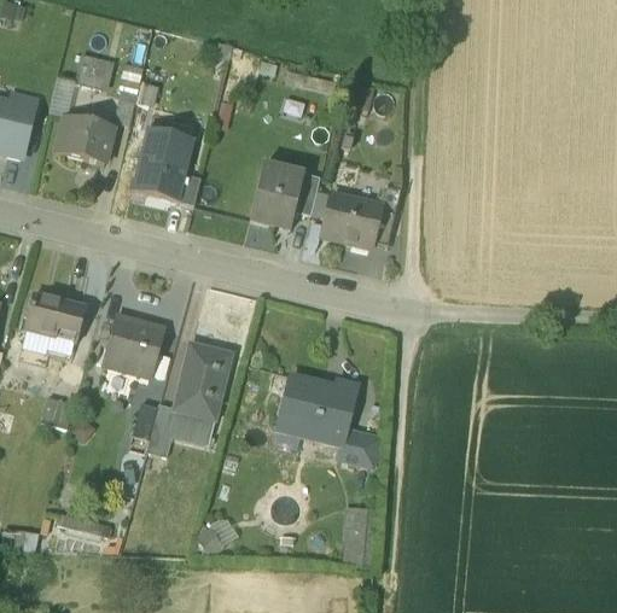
[(205,39),(201,56),(228,63),(233,46),(205,39)]
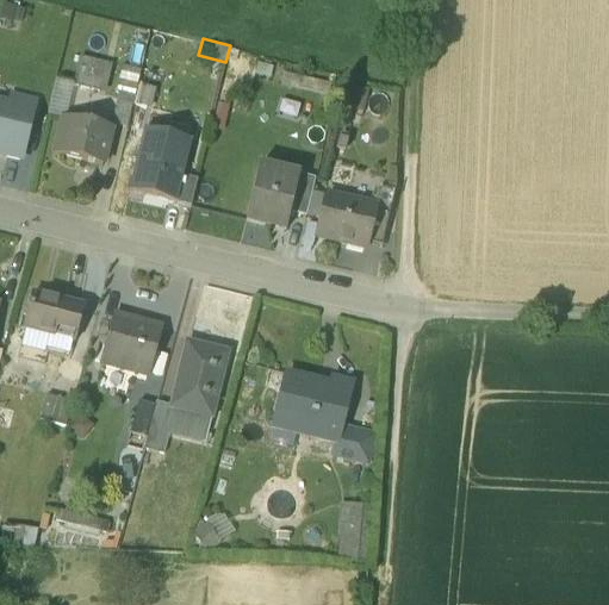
[(103,76),(78,70),(75,82),(100,89),(103,76)]
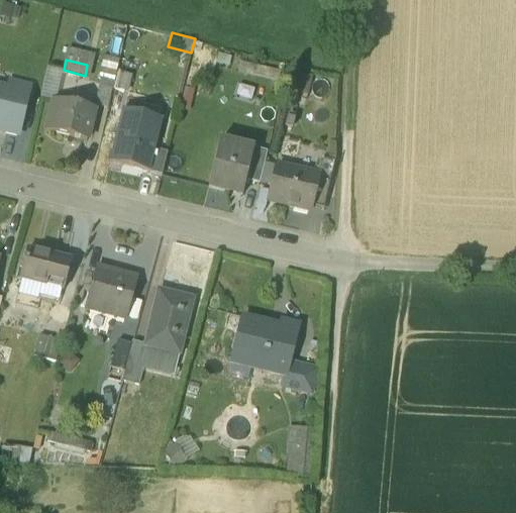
[(57,98),(64,70),(47,66),(40,94),(53,97),(57,98)]
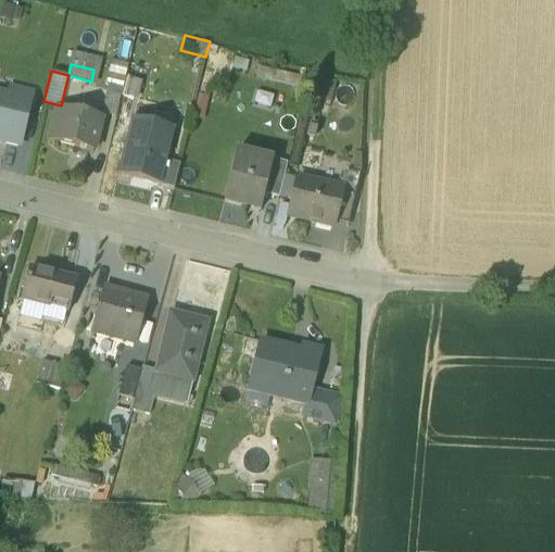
[(144,80),(129,76),(123,101),(139,104),(144,80)]
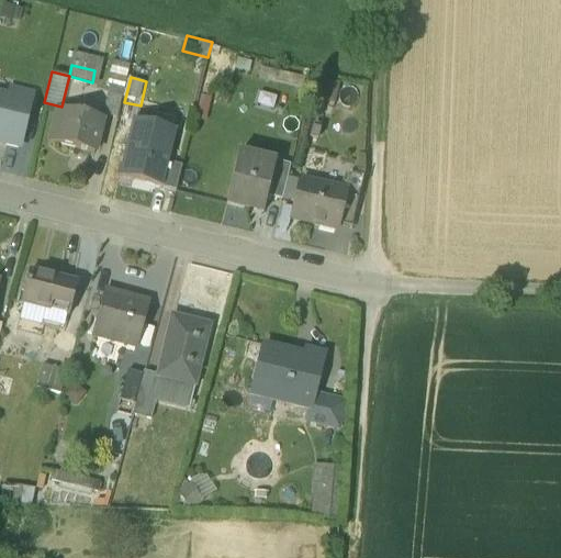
[(124,89),(109,86),(102,112),(118,115),(124,89)]
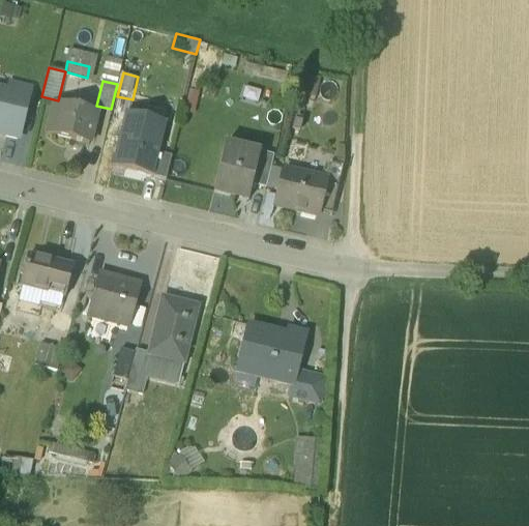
[(0,126),(7,128),(6,134),(17,136),(29,86),(11,82),(9,90),(0,88),(0,126)]
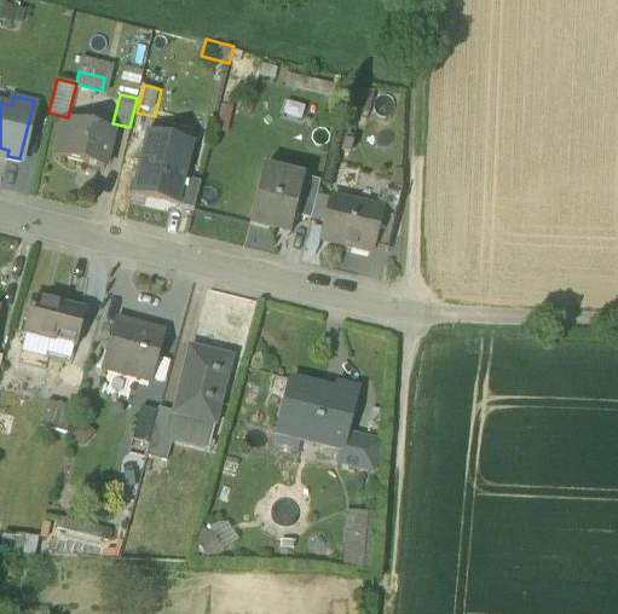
[(218,127),(230,127),(231,106),(219,106),(218,127)]
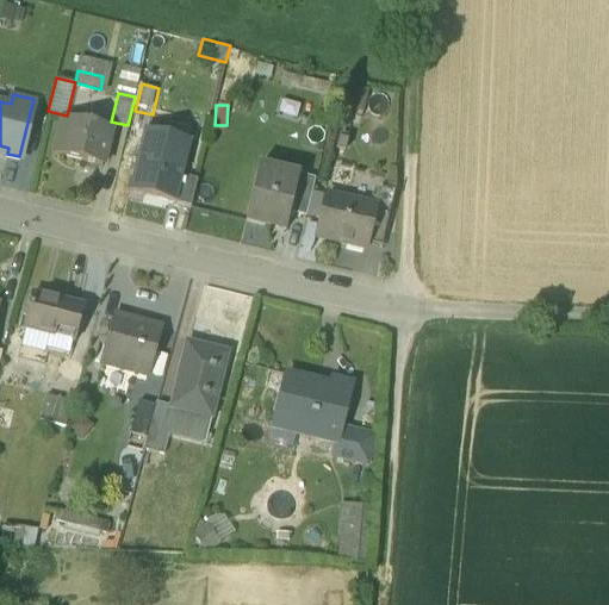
[(67,116),(62,114),(54,151),(103,164),(112,126),(67,116)]
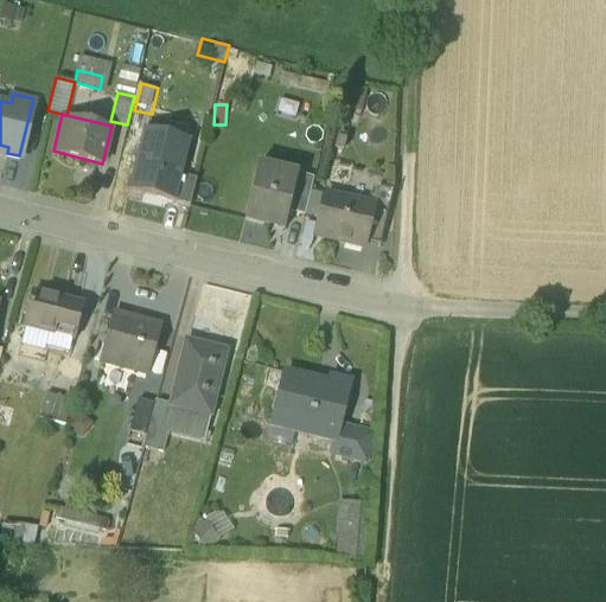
[(189,143),(142,132),(129,189),(174,200),(182,173),(189,143)]
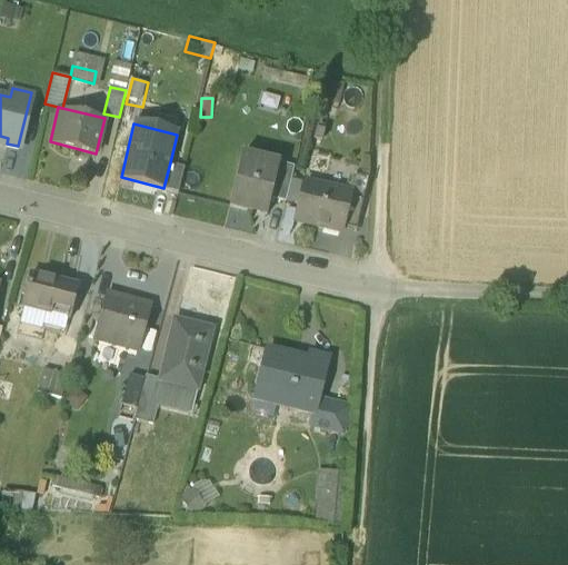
[(279,160),(242,151),(230,204),(267,212),(271,196),(279,160)]
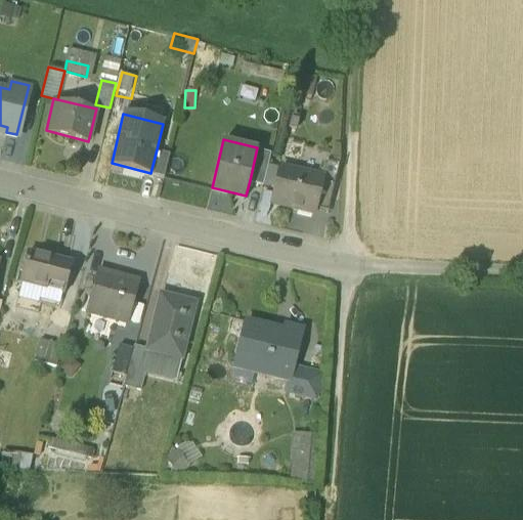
[(271,152),(257,147),(250,180),(263,183),(271,152)]
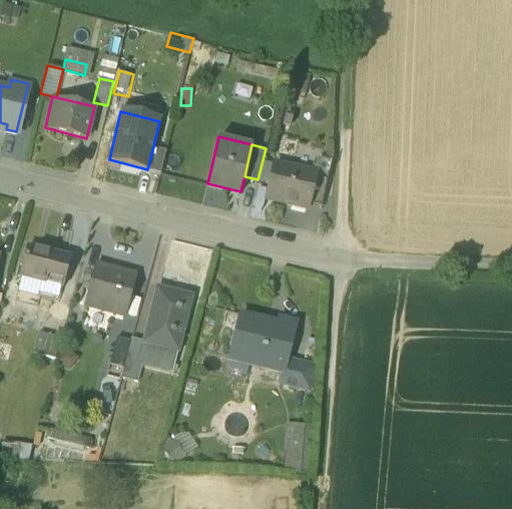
[(166,149),(153,146),(147,169),(160,172),(166,149)]
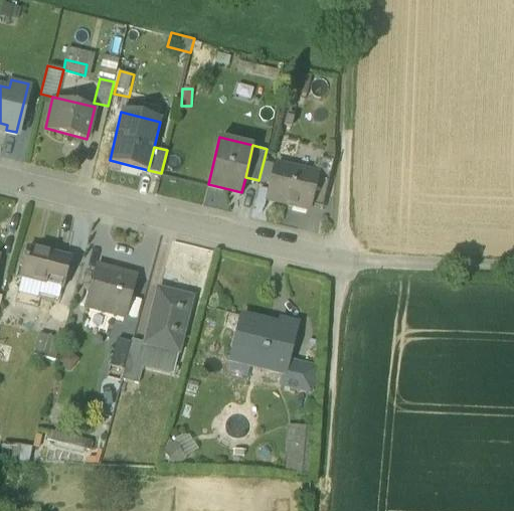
[(333,160),(320,157),(316,172),(317,173),(310,204),(322,207),(333,160)]
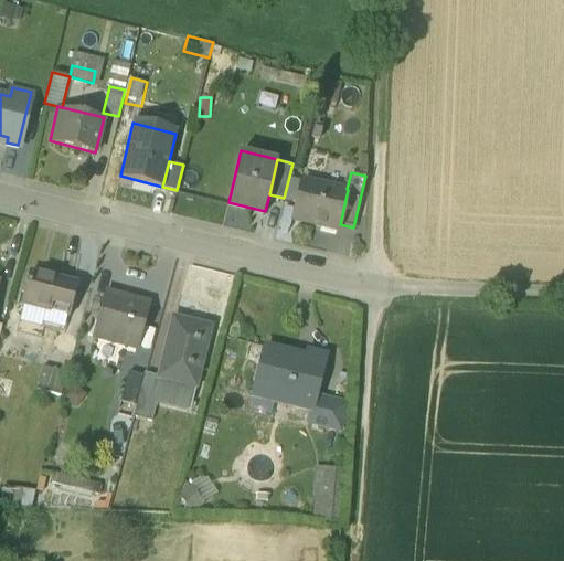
[(347,189),(302,179),(294,218),(339,229),(340,224),(348,190),(347,189)]
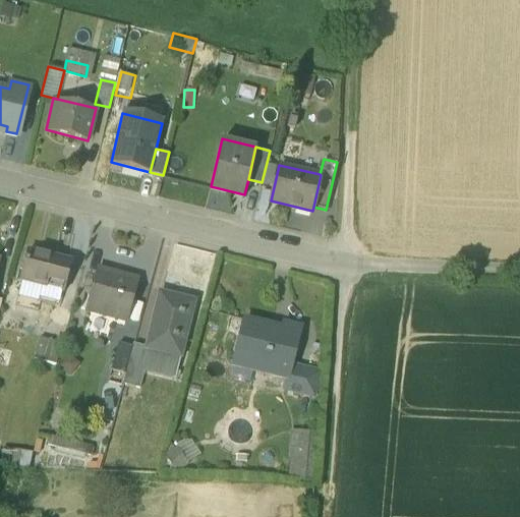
[(71,261),(27,249),(20,278),(47,285),(48,278),(65,283),(71,261)]
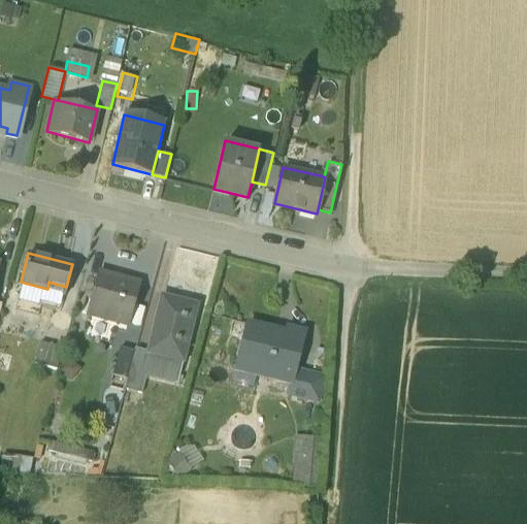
[(139,282),(100,271),(89,312),(129,323),(139,282)]
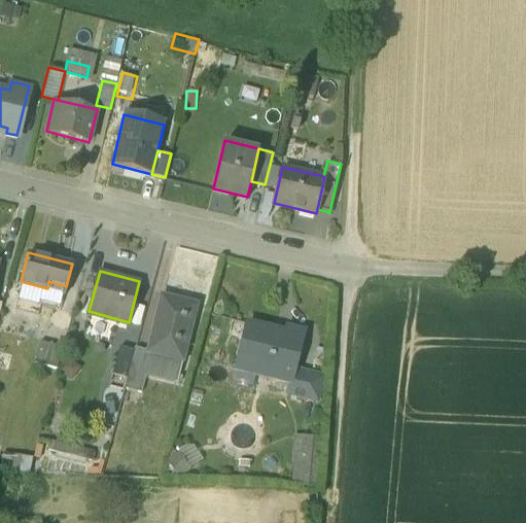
[(196,304),(163,295),(149,349),(149,350),(152,350),(146,374),(176,381),(196,304)]
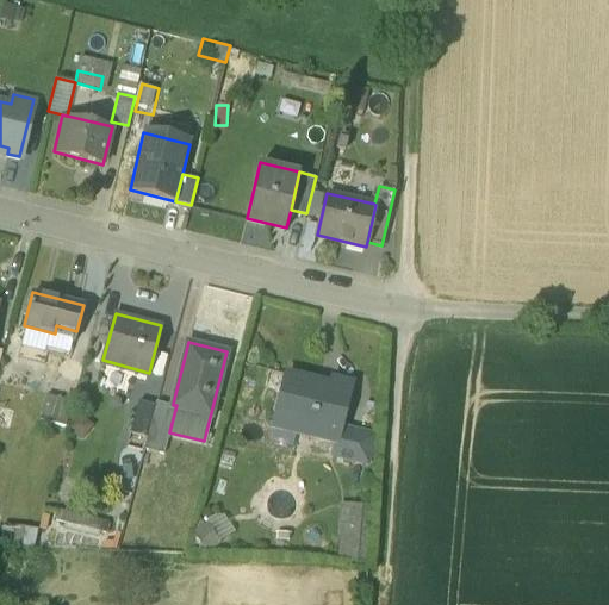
[(329,382),(286,372),(273,425),(336,441),(337,441),(341,425),(353,381),(331,376),(329,382)]
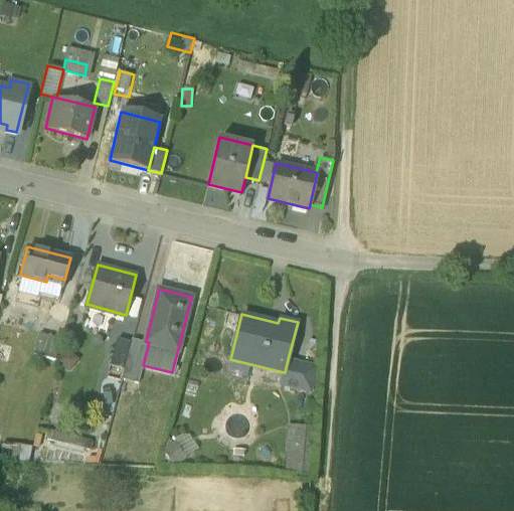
[(61,337),(39,331),(34,352),(55,358),(61,337)]
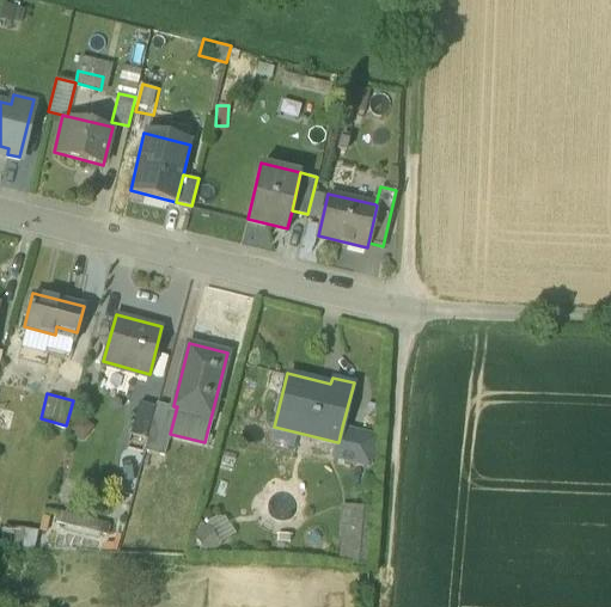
[(13,399),(0,394),(0,417),(7,420),(13,399)]
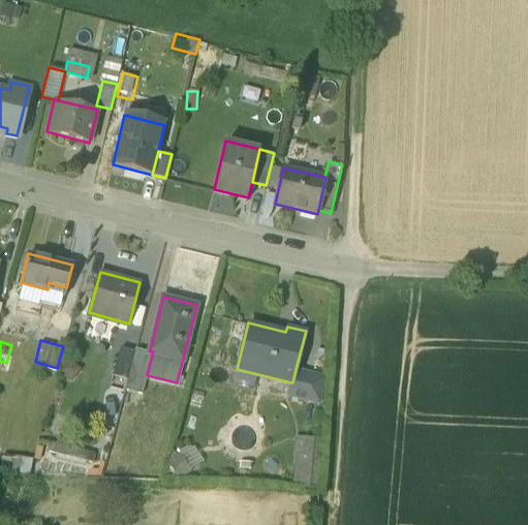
[(135,350),(121,346),(114,373),(125,376),(128,377),(135,350)]
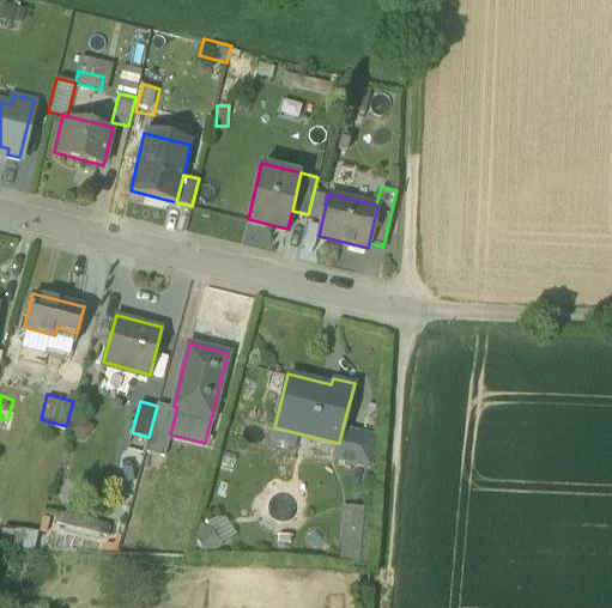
[(174,406),(157,402),(157,406),(149,437),(145,448),(165,454),(170,435),(177,407),(174,407),(174,406)]
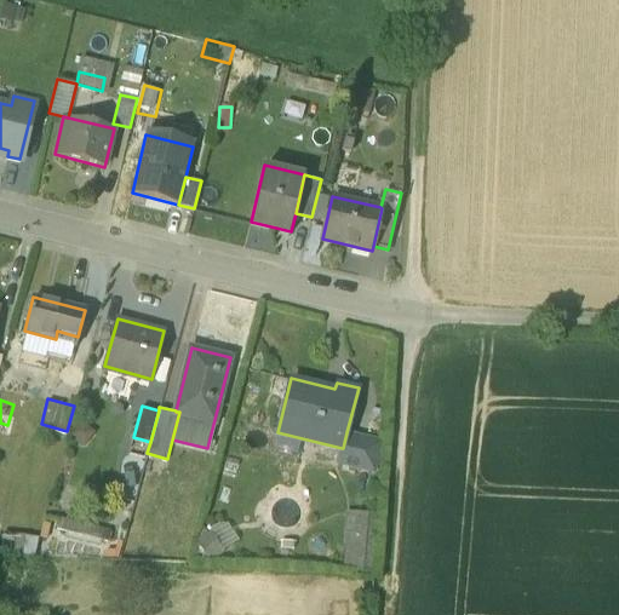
[(364,436),(347,432),(343,448),(342,448),(339,460),(357,464),(364,436)]
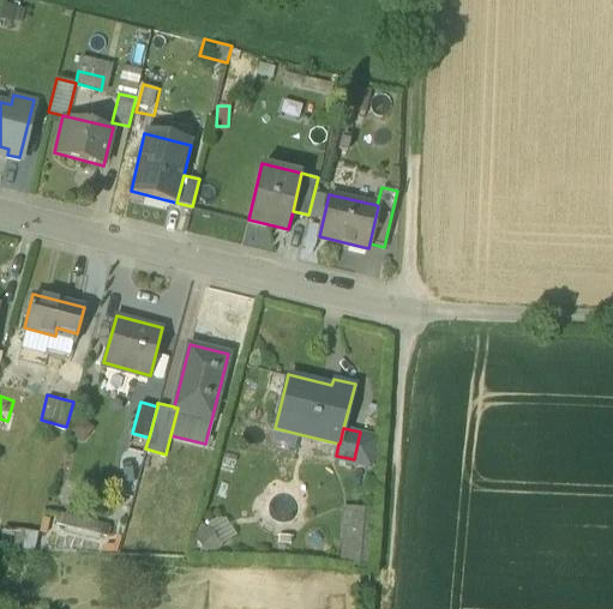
[(377,436),(360,432),(354,459),(370,463),(377,436)]
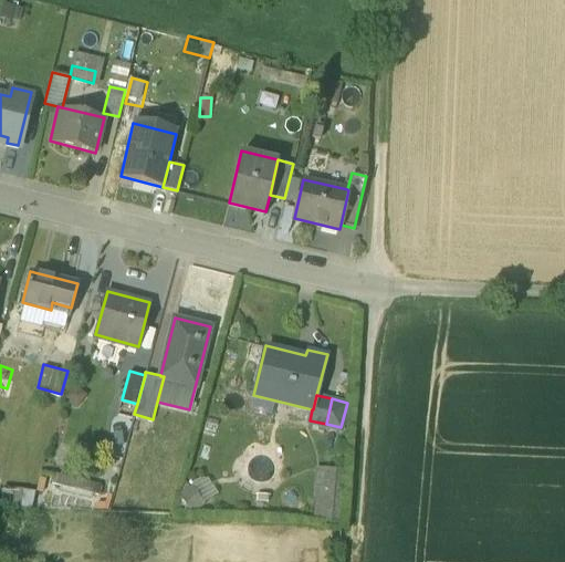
[(134,403),(122,399),(119,407),(132,410),(134,403)]
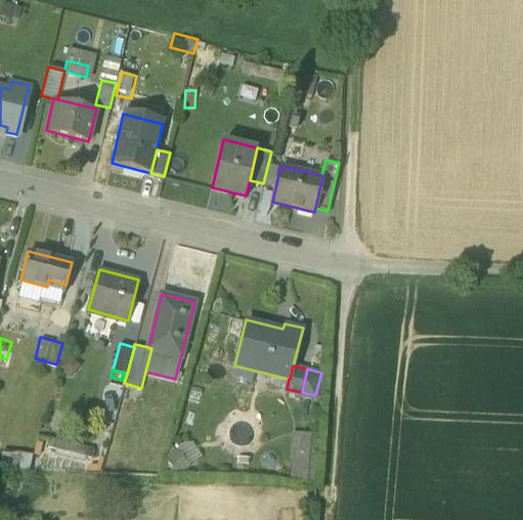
[(313,477),(315,428),(292,428),(290,476),(313,477)]
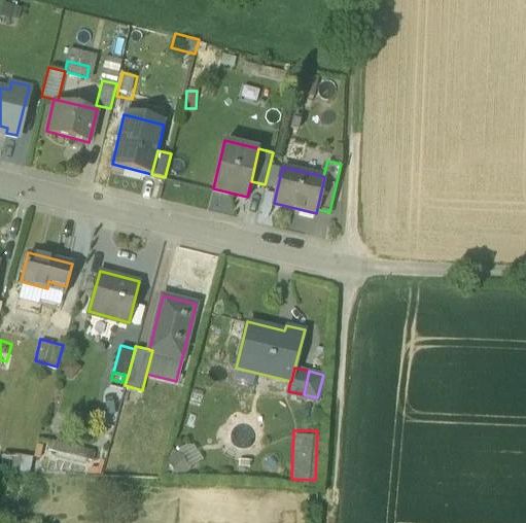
[(94,449),(50,439),(48,448),(92,458),(94,449)]
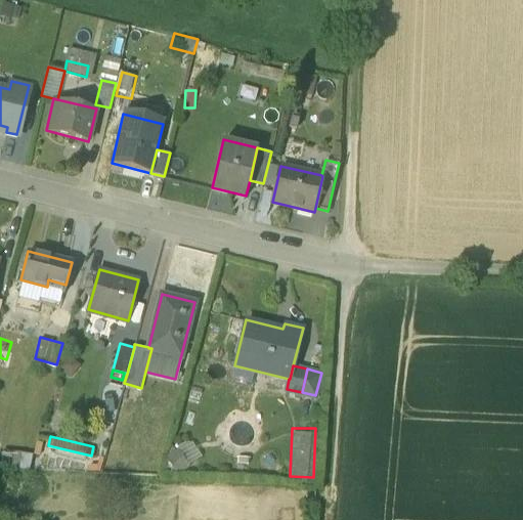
[(2,446),(2,463),(28,464),(28,447),(2,446)]
